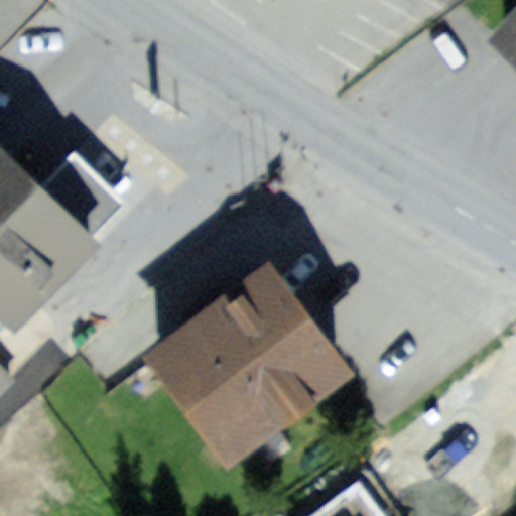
[(257,0),(270,10),(278,0),(257,0)]
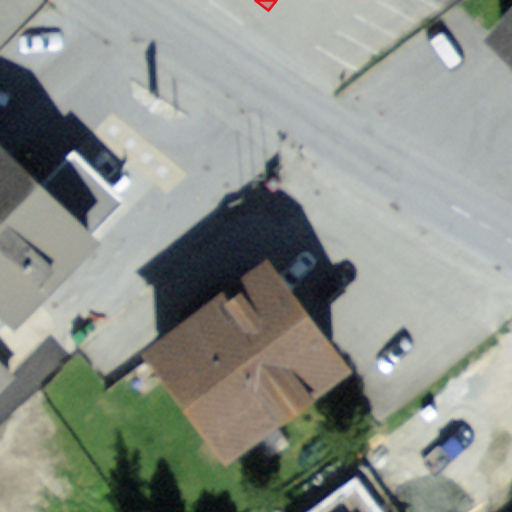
[(511,13),(493,33),(484,42),(511,70),(511,13)]
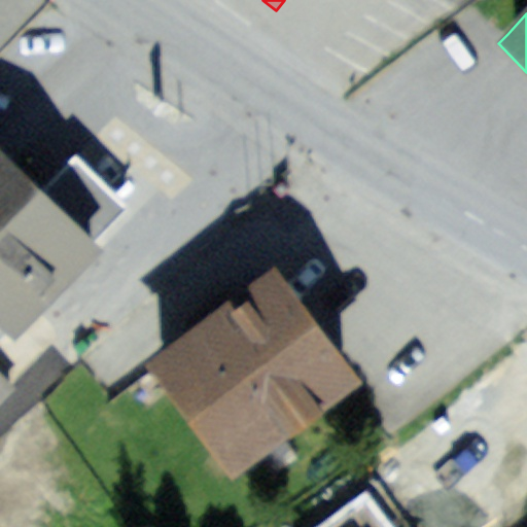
[(0,356),(105,256),(0,147),(0,419),(25,395),(0,370),(0,356)]
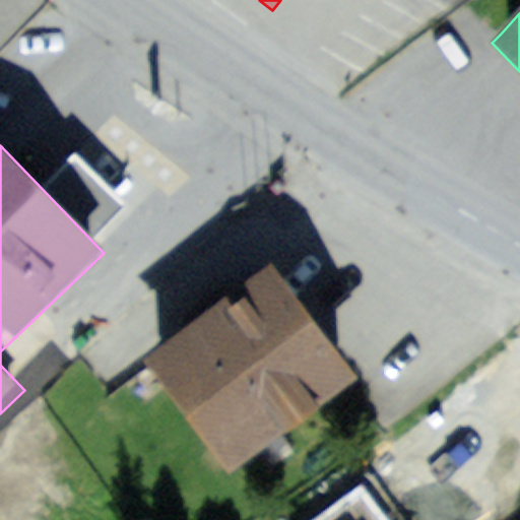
[(358,379),(278,264),(228,299),(147,354),(228,469),(358,379)]
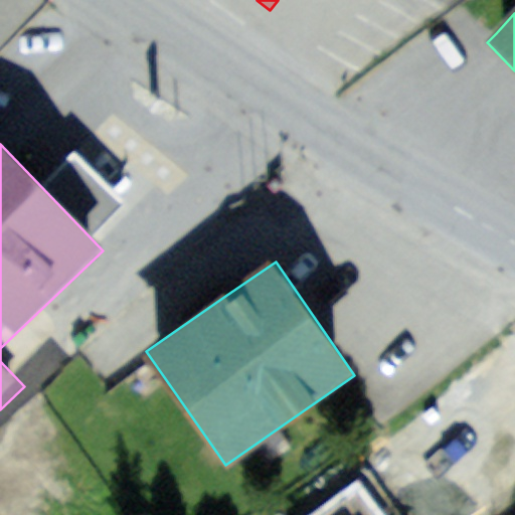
[(286,514),(412,514),(368,452),(284,511),(286,514)]
